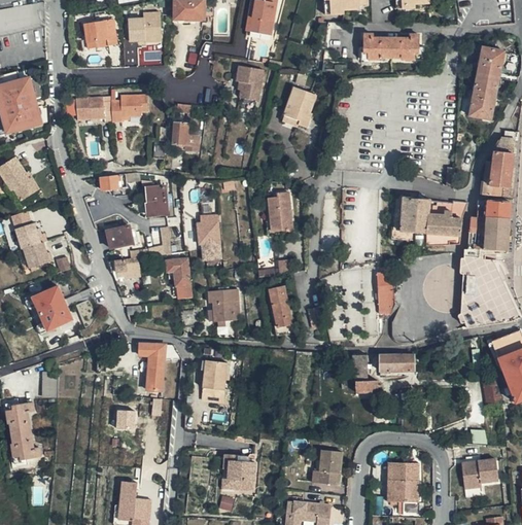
[(205,21),(205,0),(175,0),(175,20),(205,21)]
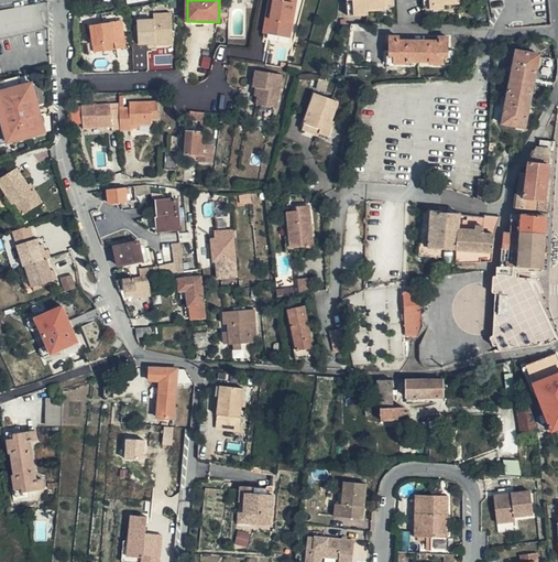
[(290,39),(293,24),(290,23),(294,4),(297,6),(297,0),(274,0),(274,1),(272,11),(267,10),(265,20),(270,21),(267,34),(290,39)]
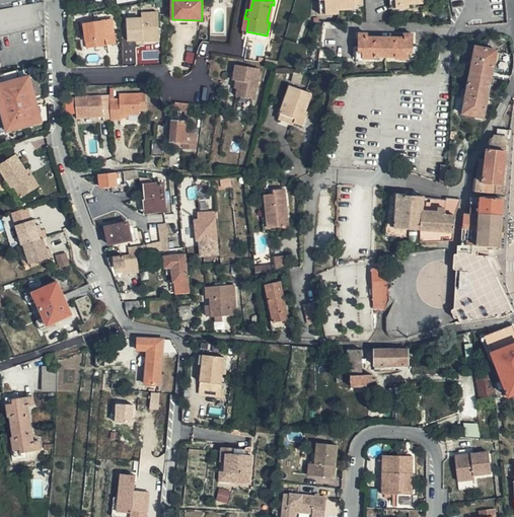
[(318,0),(319,11),(337,12),(338,8),(353,8),(352,4),(361,4),(360,0),(318,0)]
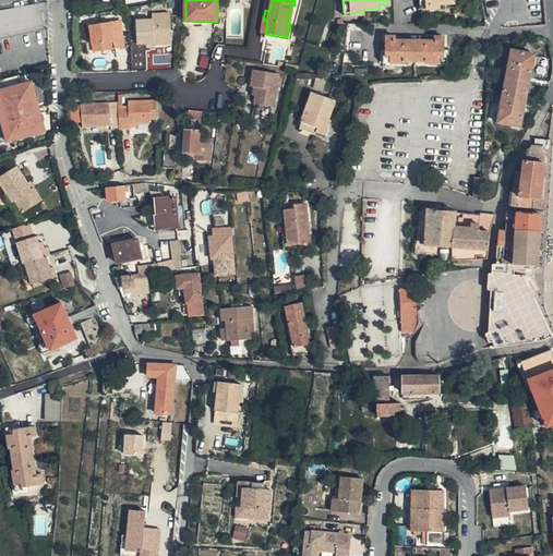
[(420,0),(419,9),(419,11),(440,10),(440,4),(456,4),(456,0),(420,0)]
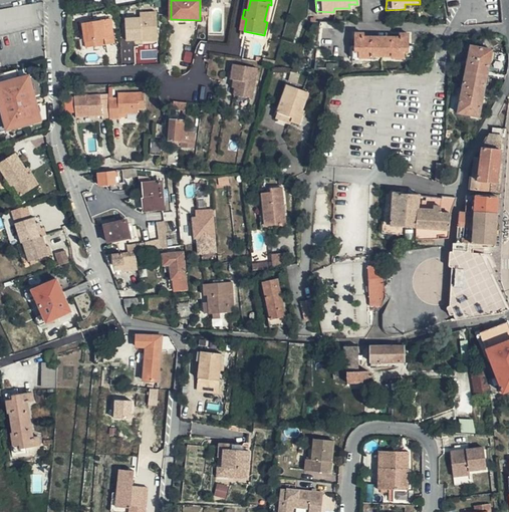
[(12,19),(3,20),(5,31),(31,26),(27,5),(10,8),(12,19)]
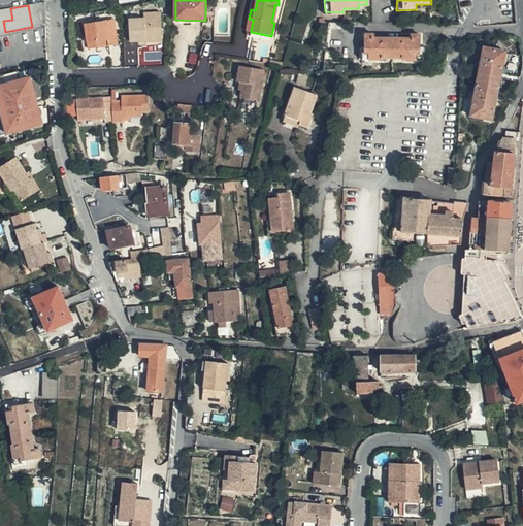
[(159,35),(159,17),(141,18),(127,19),(127,39),(136,39),(136,36),(142,35),(159,35)]
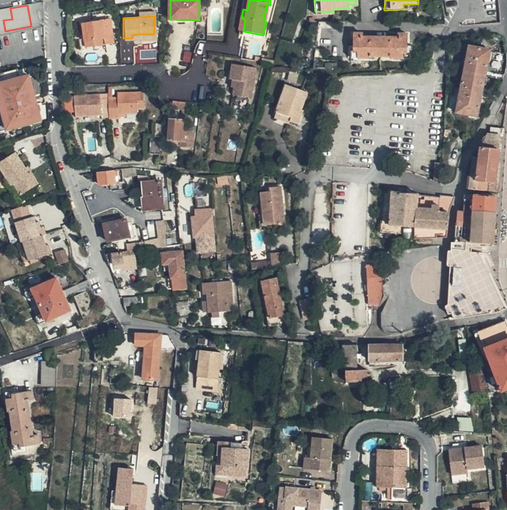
[(81,42),(89,41),(100,38),(101,44),(110,42),(106,20),(79,24),(81,42)]
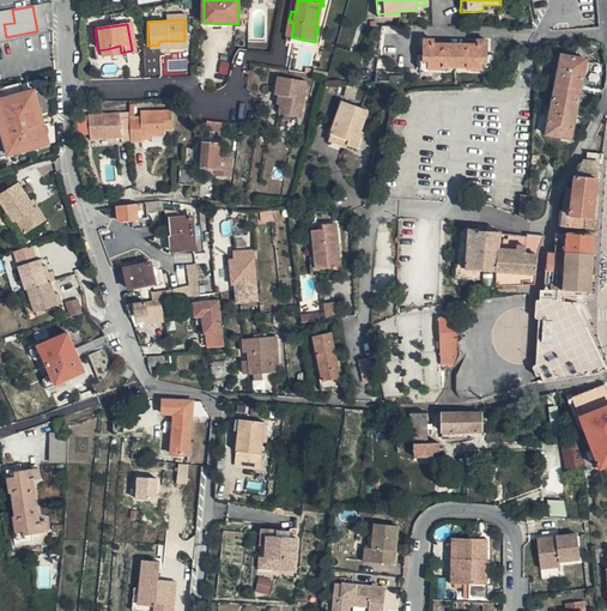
[(423,41),(423,55),(417,55),(416,68),(442,70),(442,67),(466,67),(467,70),(493,71),(495,56),(487,55),(487,43),(477,43),(477,46),(433,44),(433,41),(423,41)]
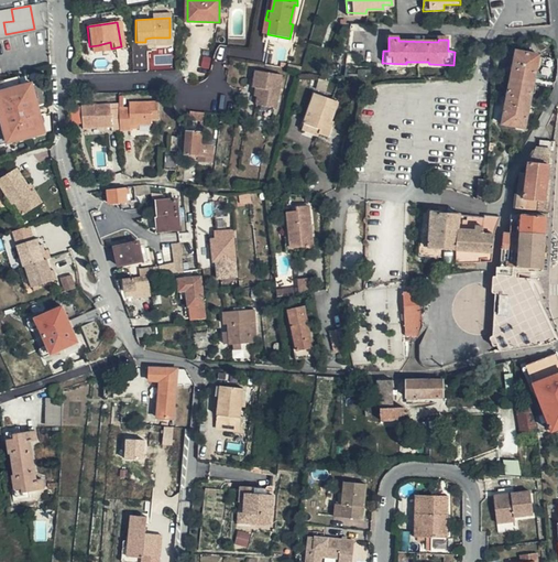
[(525,128),(540,55),(517,51),(502,123),(525,128)]
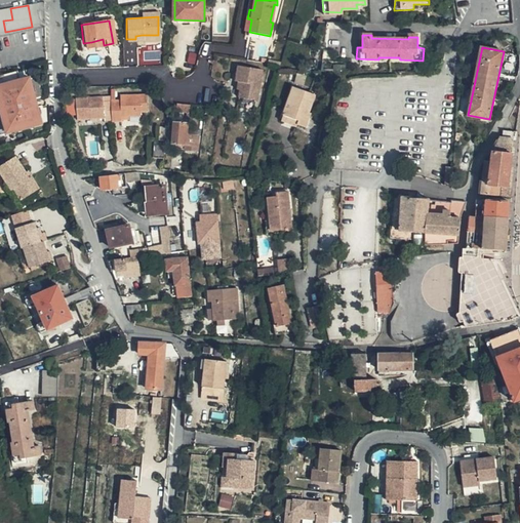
[(241,83),(240,89),(238,98),(256,103),(264,71),(238,66),(234,82),(237,82),(241,83)]
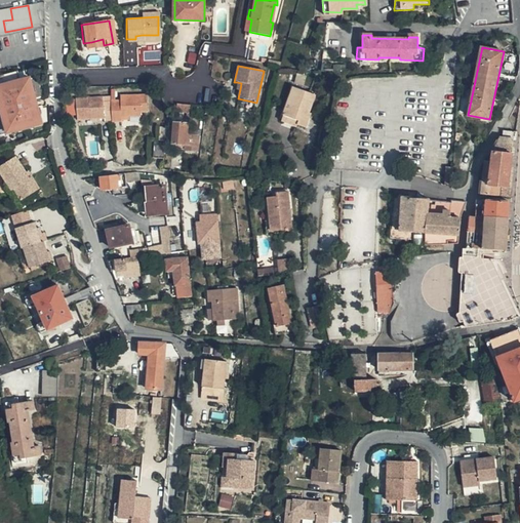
[(0,134),(1,138),(37,129),(31,106),(38,104),(33,83),(23,85),(21,77),(1,82),(3,90),(0,90),(0,134)]
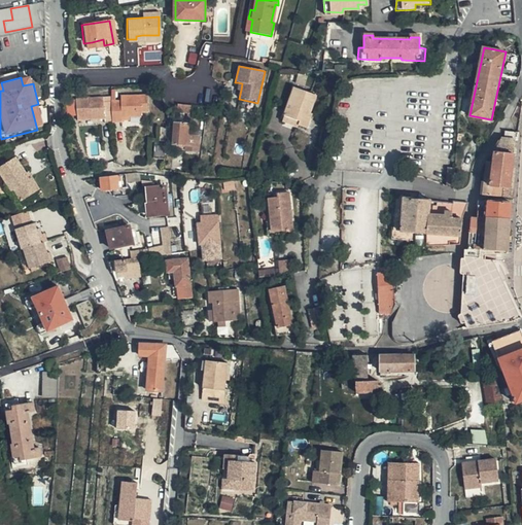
[(293,93),(296,88),(294,85),(284,113),(286,116),(288,113),(293,93)]
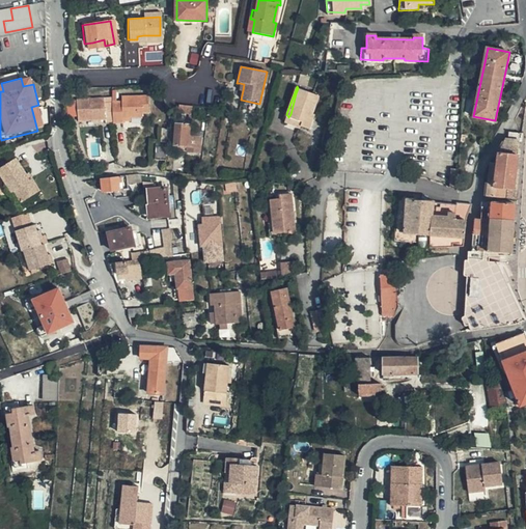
[(317,96),(298,88),(296,93),(291,114),(288,117),(301,122),(300,127),(308,130),(311,118),(309,118),(311,114),(317,96)]
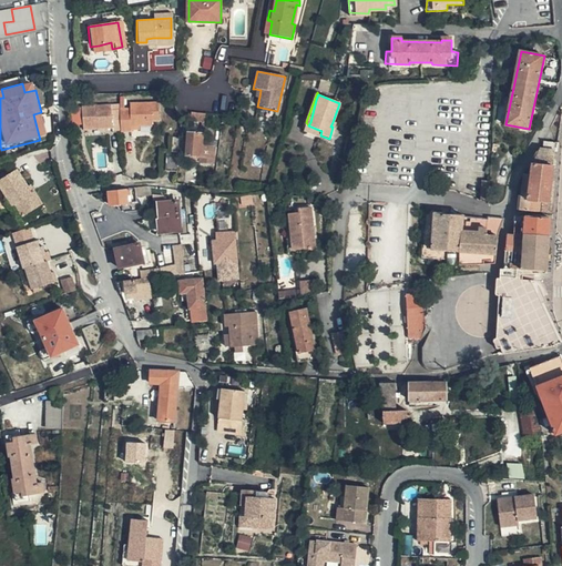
[(130,127),(139,127),(151,127),(151,122),(157,121),(157,103),(130,105),(130,110),(119,110),(120,133),(130,132),(130,131),(130,127)]
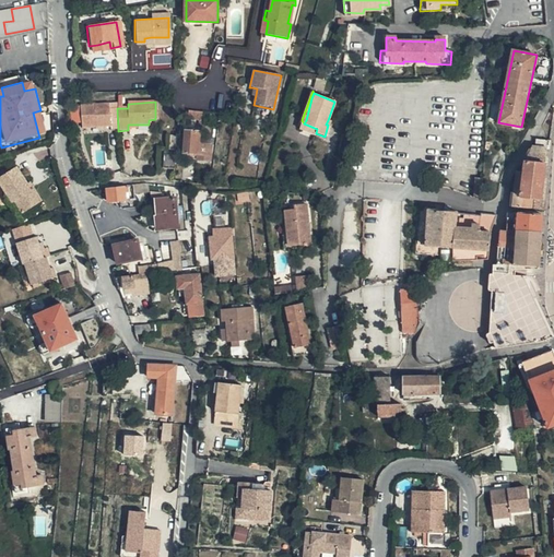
[(118,131),(117,108),(117,104),(81,105),(81,127),(109,126),(109,131),(118,131)]
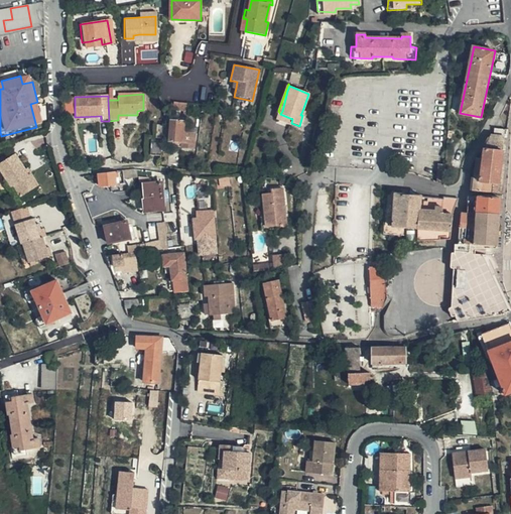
[(62,115),(71,114),(70,97),(60,98),(62,115)]
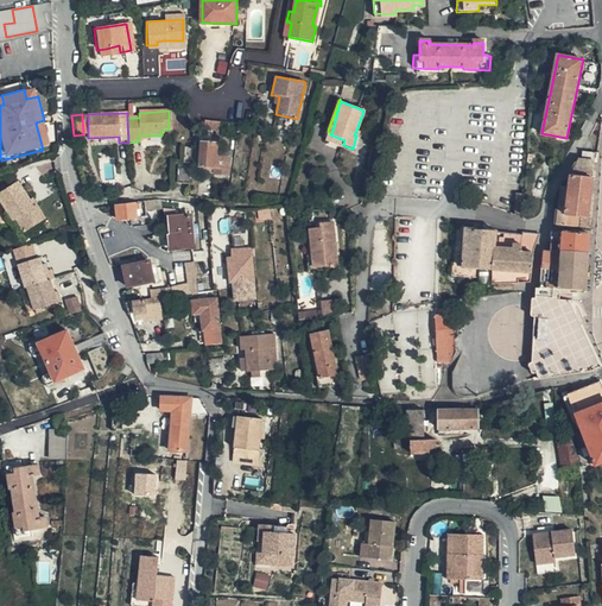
[(344,140),(330,134),(328,141),(342,146),(343,145),(344,140)]
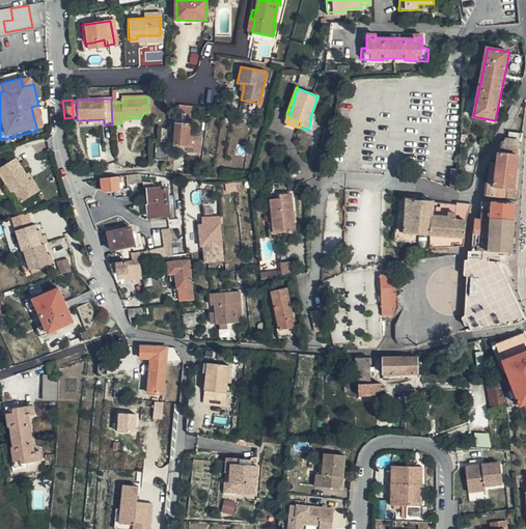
[(176,151),(198,152),(199,137),(192,137),(192,132),(188,132),(189,126),(175,124),(173,145),(176,145),(176,151)]
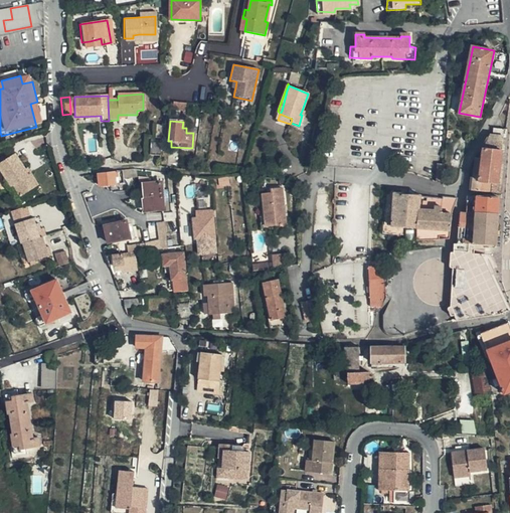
[(504,129),(493,128),(492,136),(489,136),(483,148),(481,158),(475,158),(472,189),(501,192),(502,184),(498,183),(501,159),(504,129)]
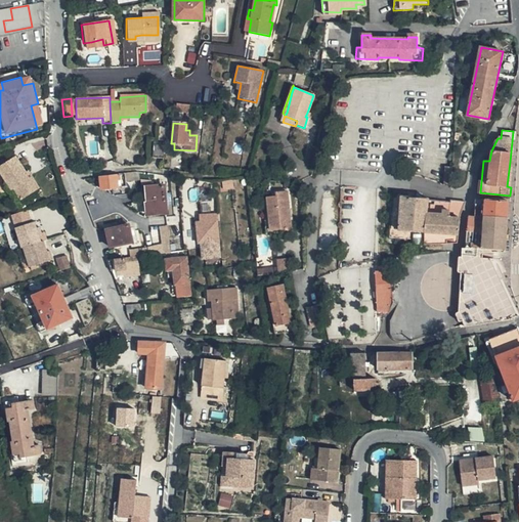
[(161,159),(162,145),(153,145),(152,158),(161,159)]
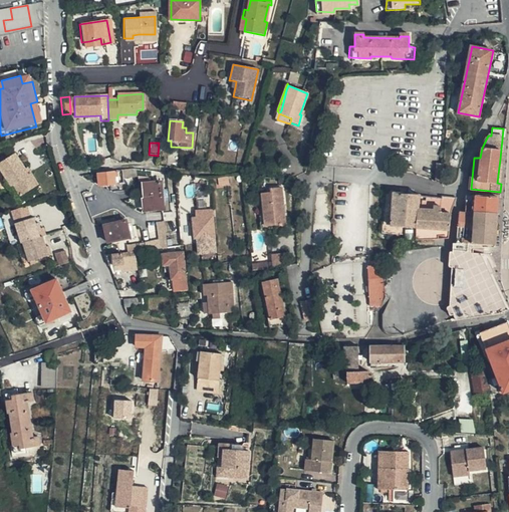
[(11,198),(32,184),(26,173),(24,175),(21,171),(10,156),(0,163),(0,174),(8,186),(4,189),(11,198)]
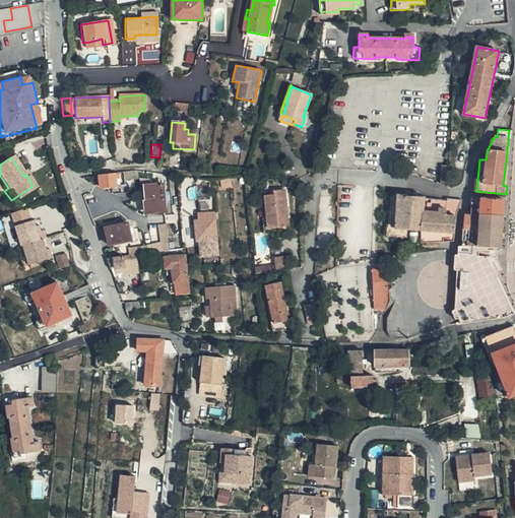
[(137,177),(136,172),(129,172),(99,175),(100,186),(123,184),(124,180),(132,180),(132,178),(137,177)]
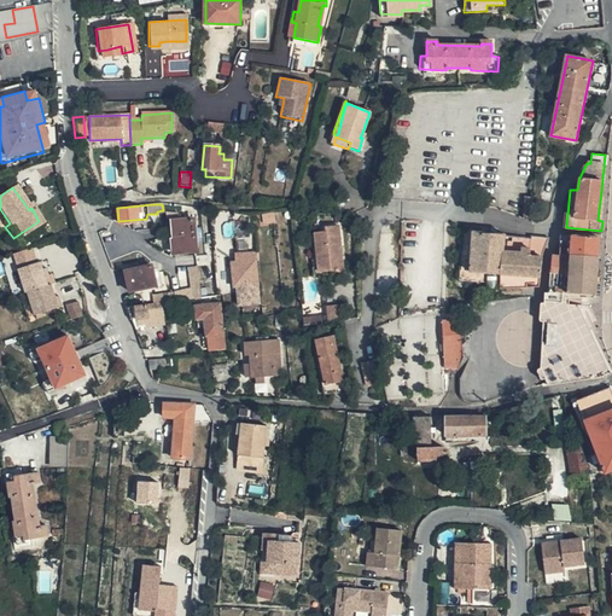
[(192,242),(191,220),(170,222),(174,255),(192,251),(192,255),(202,254),(200,240),(192,242)]
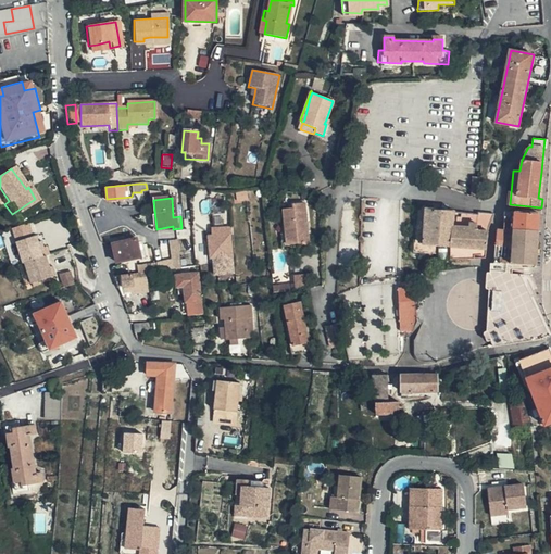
[(39,204),(35,199),(12,214),(17,222),(39,204)]
